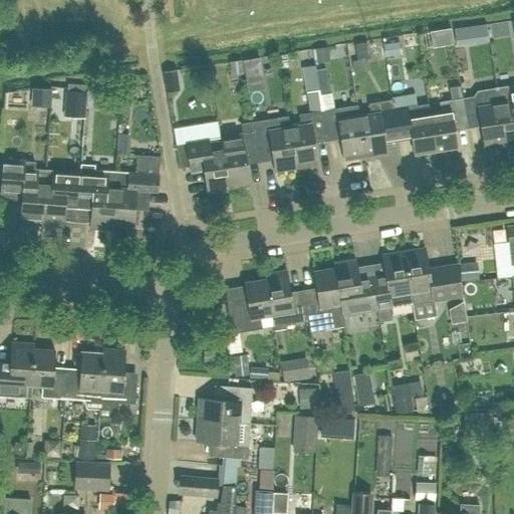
[(399,41),(382,44),(384,57),(401,54),(399,41)]
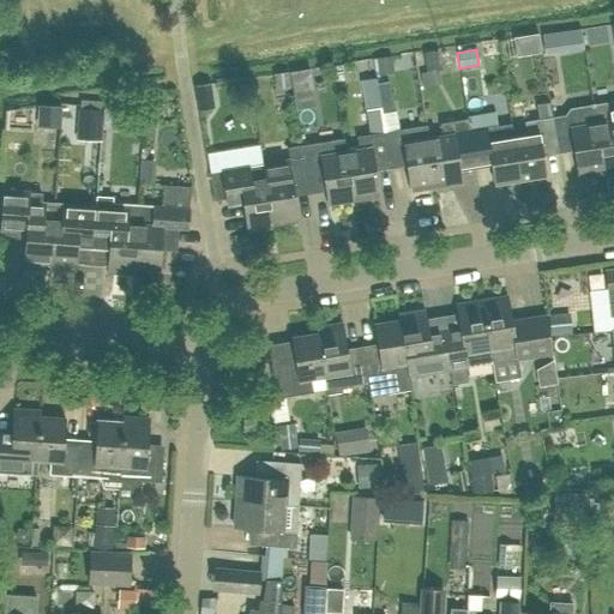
[(379,76),(393,73),(391,55),(375,58),(379,76)]
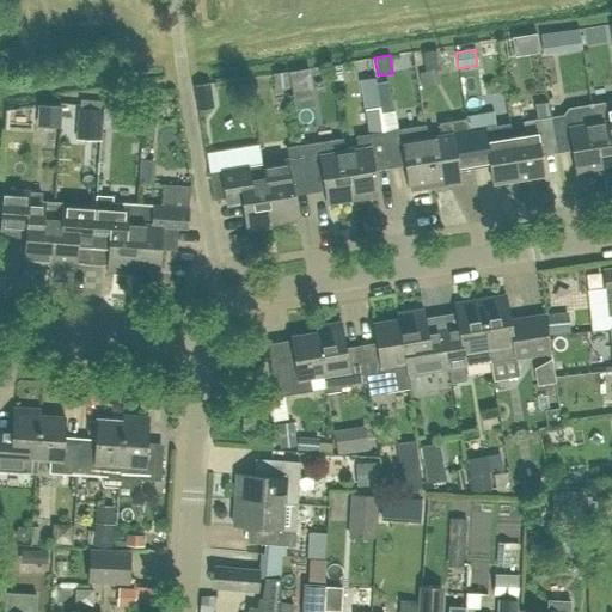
[(292,89),(311,85),(308,68),(288,72),(292,89)]
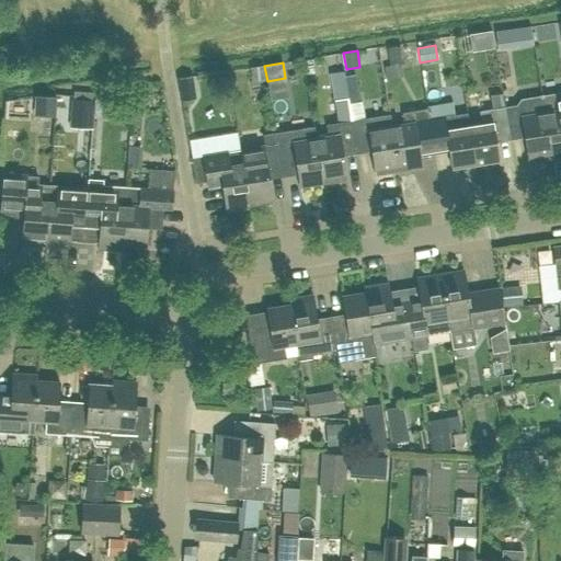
[(263,66),(249,67),(251,82),(265,80),(263,66)]
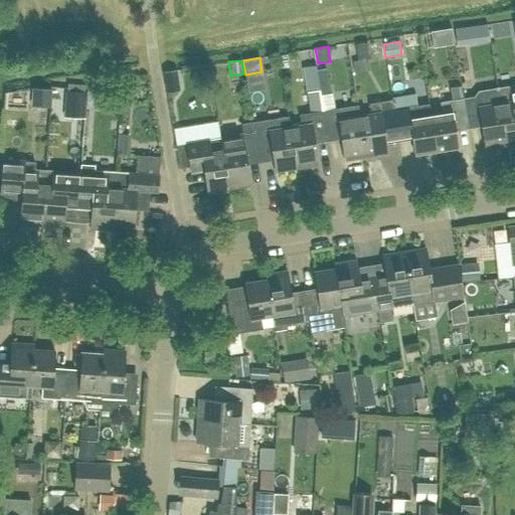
[(176,69),(163,71),(167,93),(179,91),(176,69)]
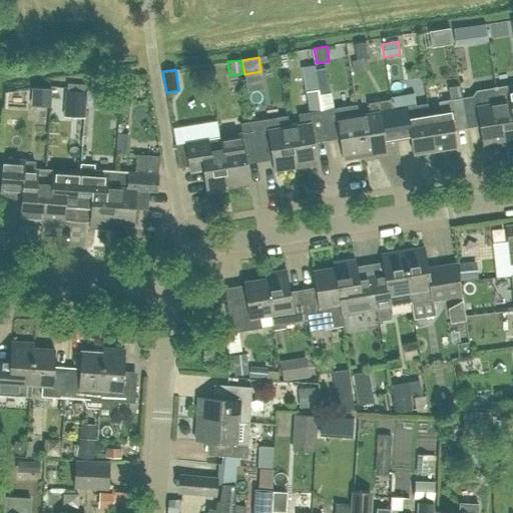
[(121,81),(120,98),(130,99),(131,82),(121,81)]
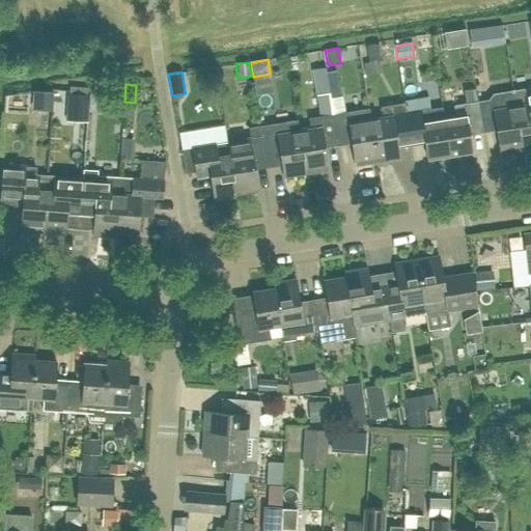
[(530,87),(512,91),(522,149),(530,147),(530,87)]
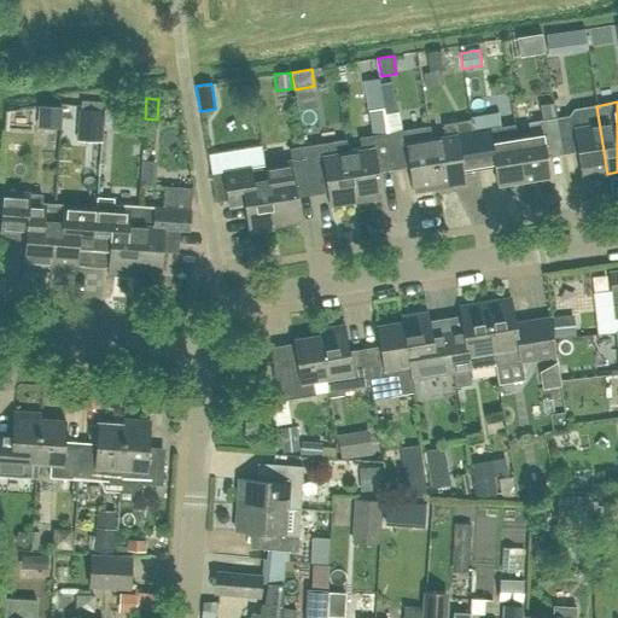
[(517,138),(523,180),(549,175),(546,150),(560,146),(555,117),(554,117),(553,105),(538,106),(541,120),(529,122),(531,135),(517,138)]
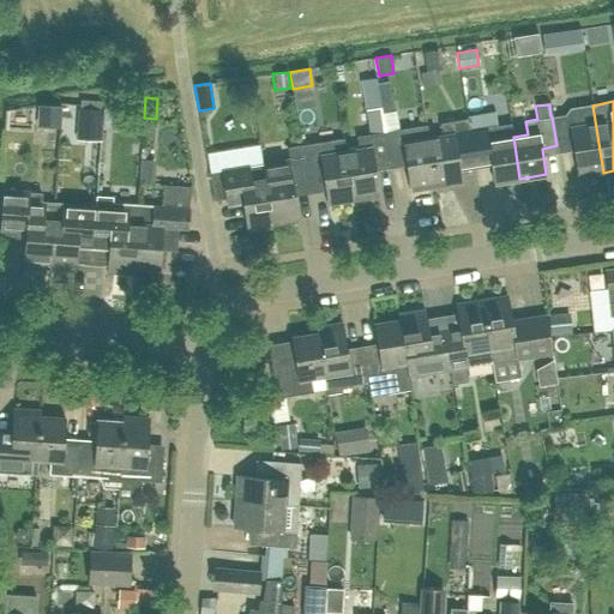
[(89,106),(86,136),(102,137),(106,107),(89,106)]
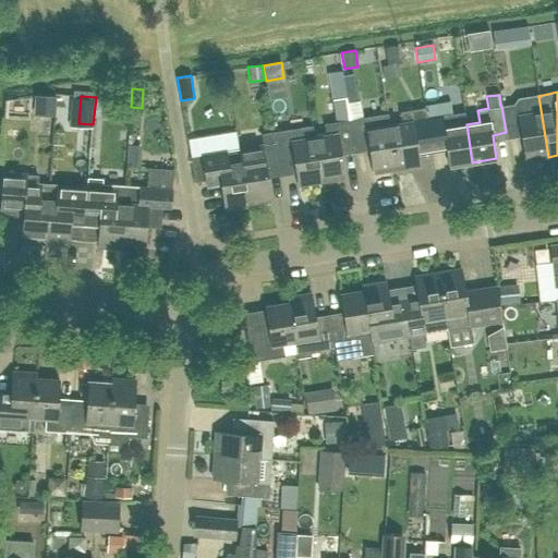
[(501,106),(506,132),(520,130),(525,160),(548,157),(538,96),(517,99),(512,105),(501,106)]
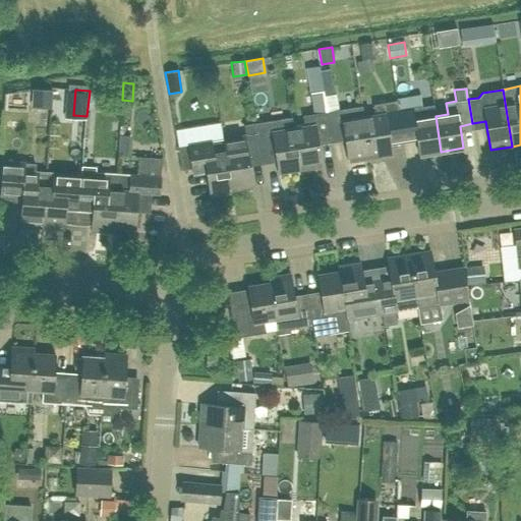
[(106,94),(105,110),(119,111),(120,95),(106,94)]
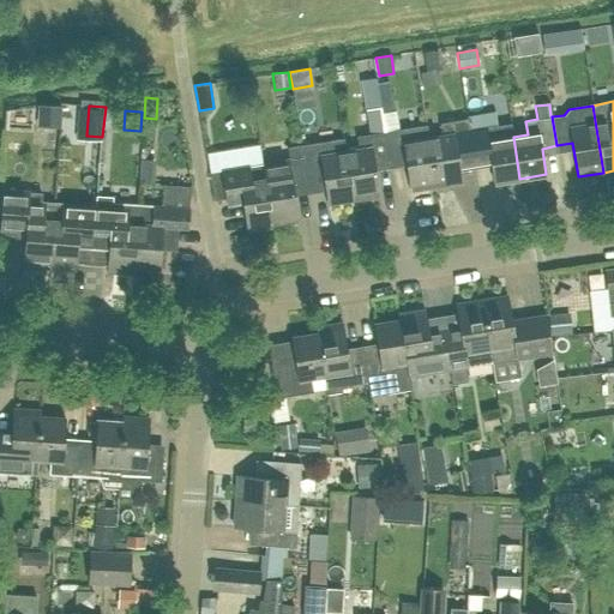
[(380,114),(381,113),(380,110),(366,113),(369,134),(356,136),(359,150),(345,152),(344,152),(353,202),(379,197),(378,191),(373,163),(389,161),(384,132),(380,114)]
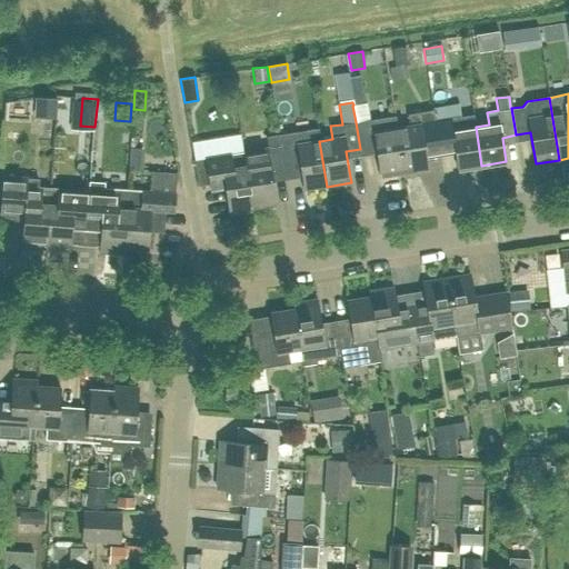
[(363,103),(352,106),(356,122),(369,120),(367,102),(363,103)]
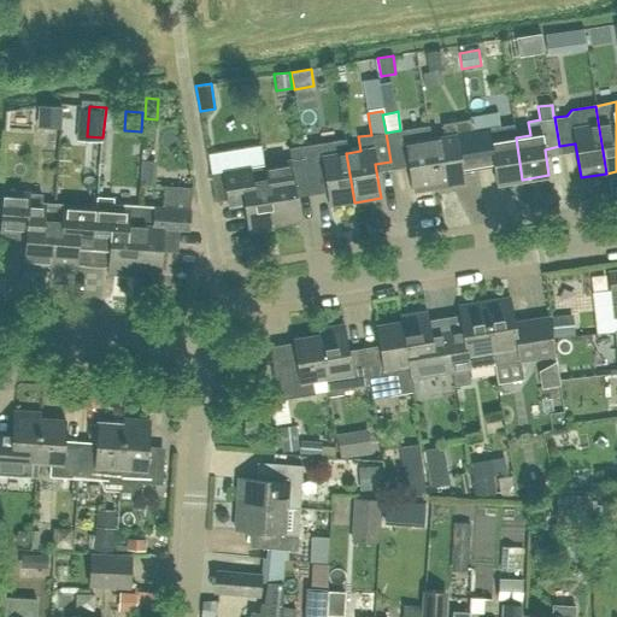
[(470,119),(475,147),(476,160),(492,157),(495,183),(522,180),(516,137),(503,140),(500,127),(486,128),(485,116),(470,119)]
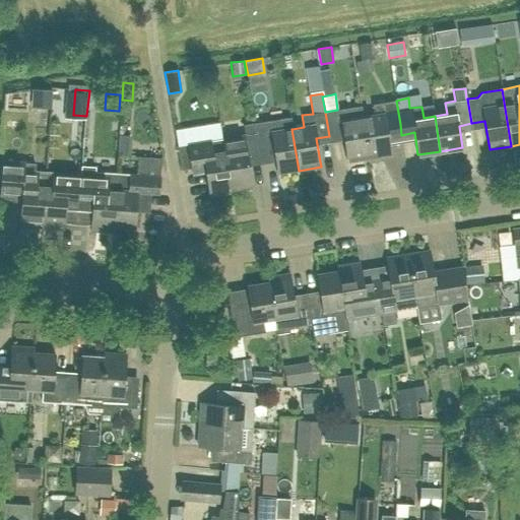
[(374,116),(363,117),(362,118),(369,159),(391,156),(386,127),(400,124),(396,101),(372,104),(374,116)]
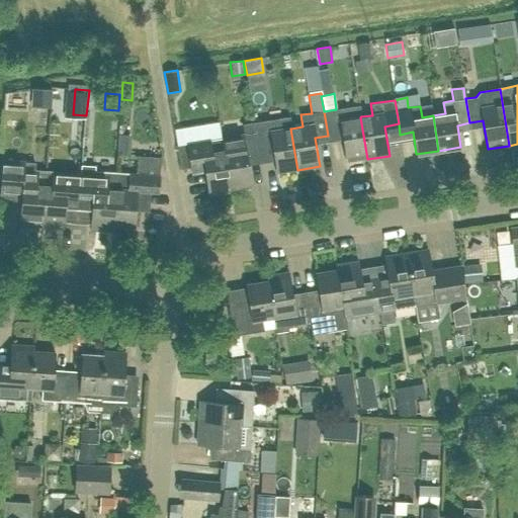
[(359,105),(336,109),(324,111),(328,136),(342,134),(345,156),(346,163),(367,159),(360,117),(361,116),(359,105)]
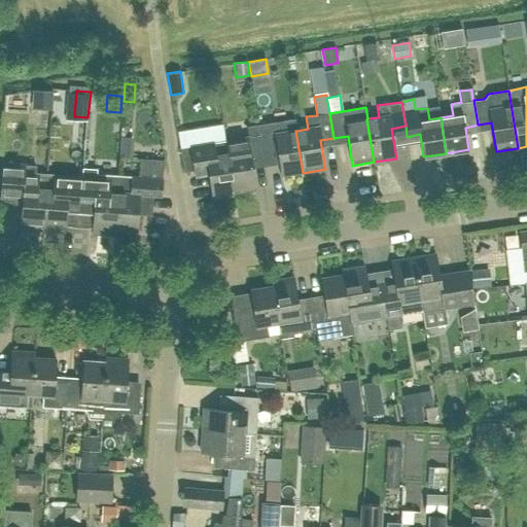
[(283,120),(258,124),(262,149),(276,147),(280,170),(281,177),(303,173),(295,131),(296,131),(294,118),(283,120)]
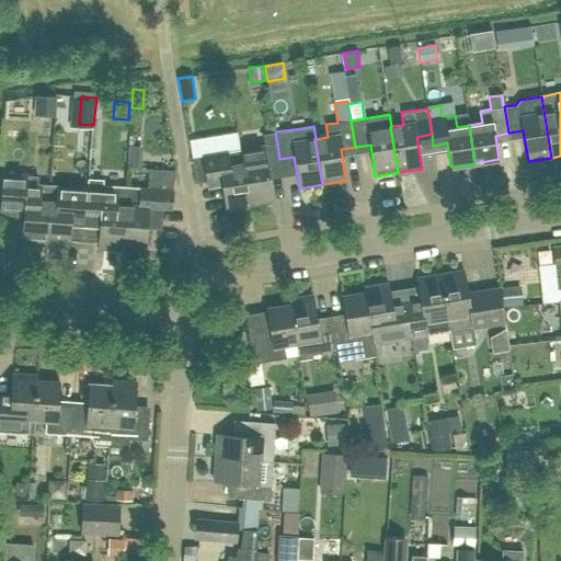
[(264,145),(252,147),(239,149),(249,207),(273,204),(271,196),(267,172),(282,170),(279,159),(275,132),(262,135),(264,145)]
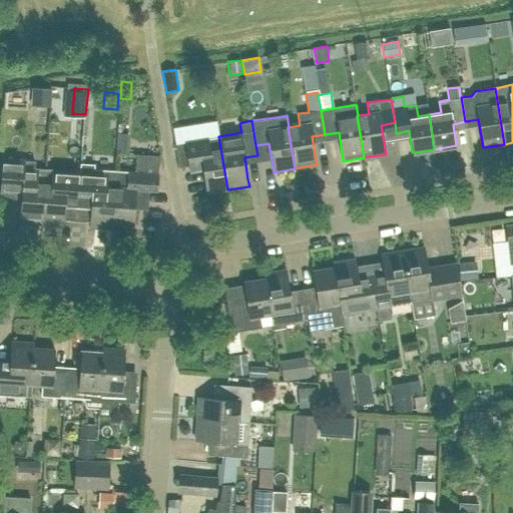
[(80,157),(89,158),(92,134),(83,133),(80,157)]
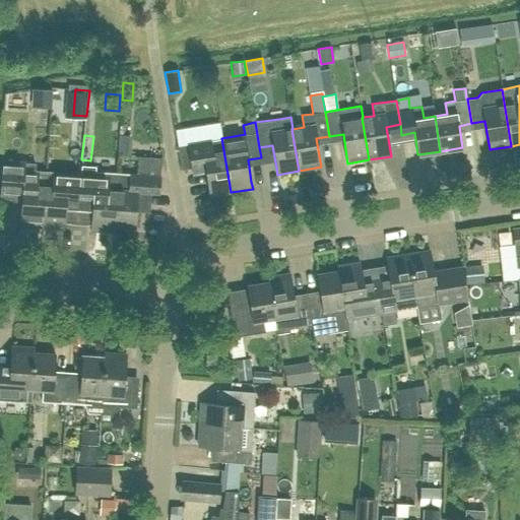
[(221,138),(210,140),(187,144),(191,169),(204,167),(207,189),(208,196),(231,192),(221,138)]
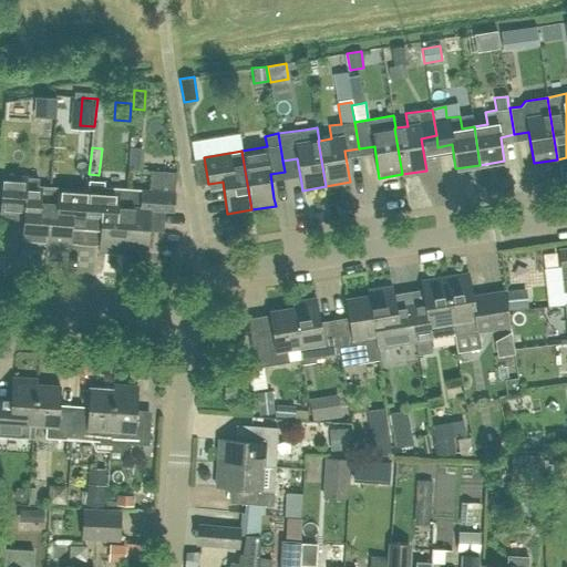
[(204,157),(193,158),(197,186),(208,184),(204,157)]
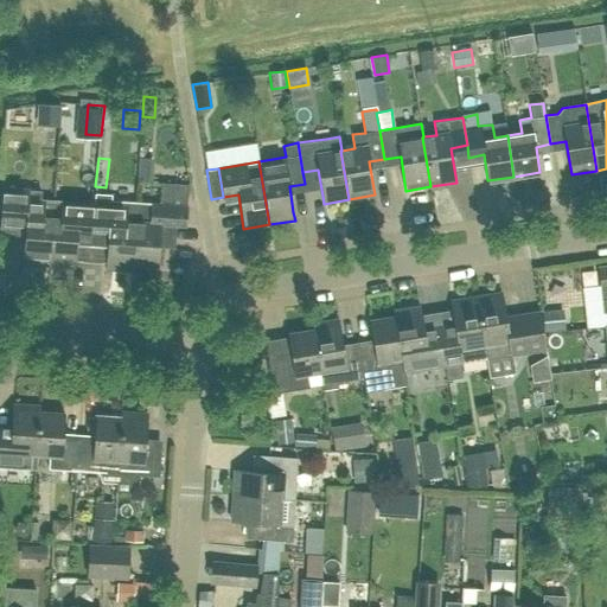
[(149,203),(149,204),(135,203),(132,263),(158,266),(160,238),(176,240),(176,225),(185,225),(187,206),(186,206),(187,185),(161,183),(160,204),(149,203)]
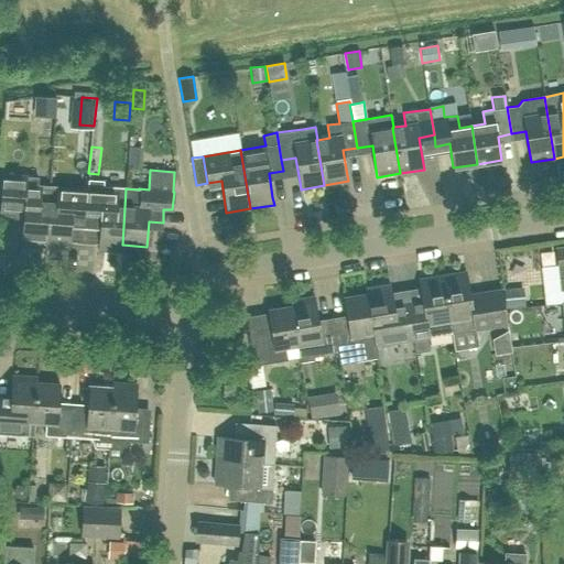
[(38,177),(2,175),(0,206),(0,212),(23,214),(21,245),(45,247),(49,188),(36,187),(38,177)]
